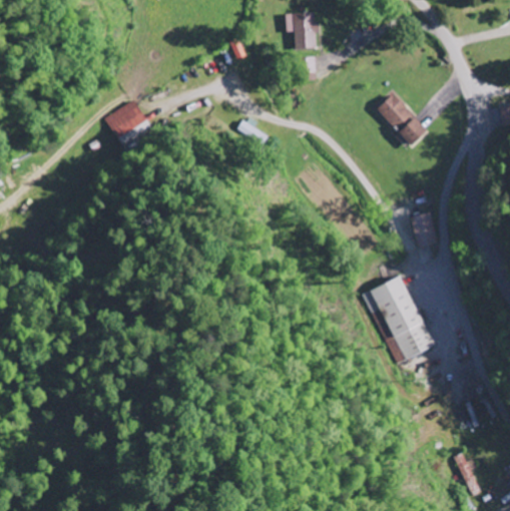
[(287,32),(295,32),(296,49),(319,48),(318,22),(315,22),(315,13),(286,14),(287,32)]
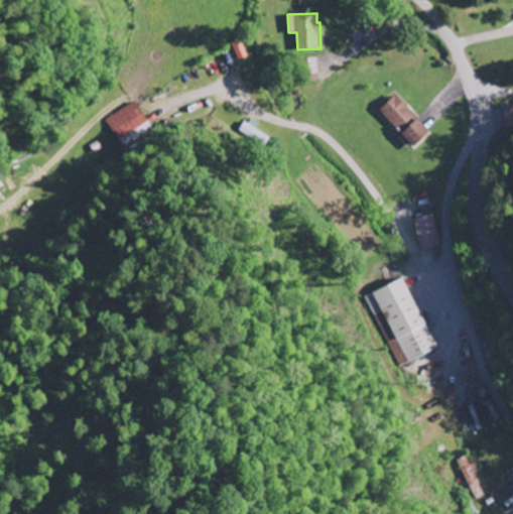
[(237,60),(248,56),(240,38),(230,42),(237,60)]
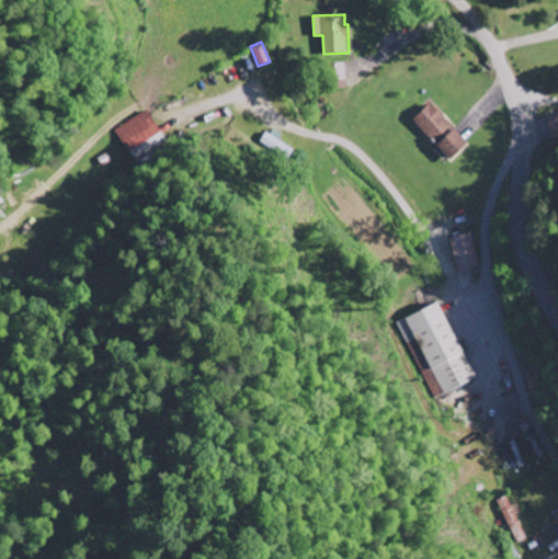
[(453,160),(469,143),(429,103),(412,121),(453,160)]
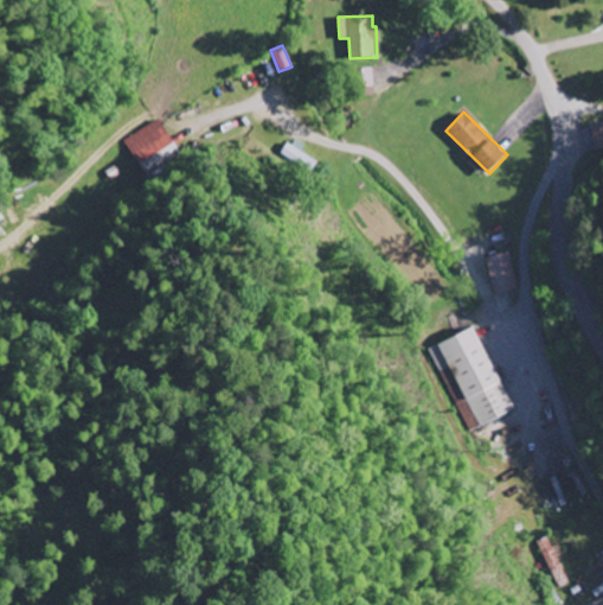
[(172,145),(159,120),(123,139),(136,164),(172,145)]
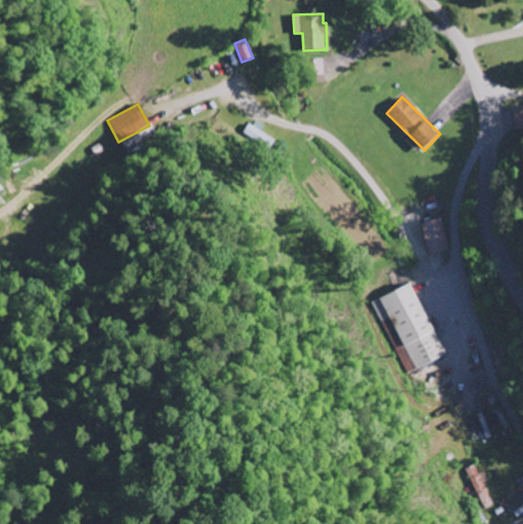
[(447,251),(443,219),(422,222),(426,254),(447,251)]
